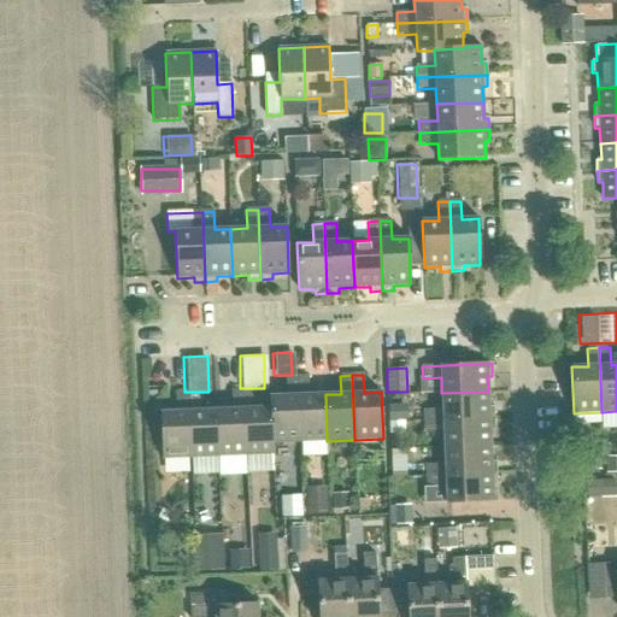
[(286,377),(286,395),(269,397),(270,407),(271,407),(272,444),(274,444),(299,442),(297,377),(286,377)]
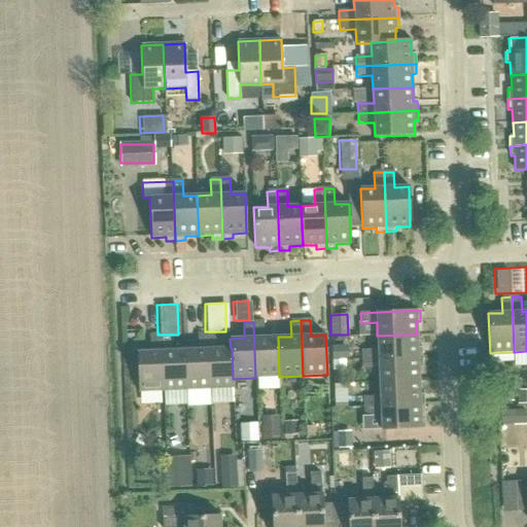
[(264,322),(253,322),(255,378),(279,377),(278,337),(264,338),(264,322)]
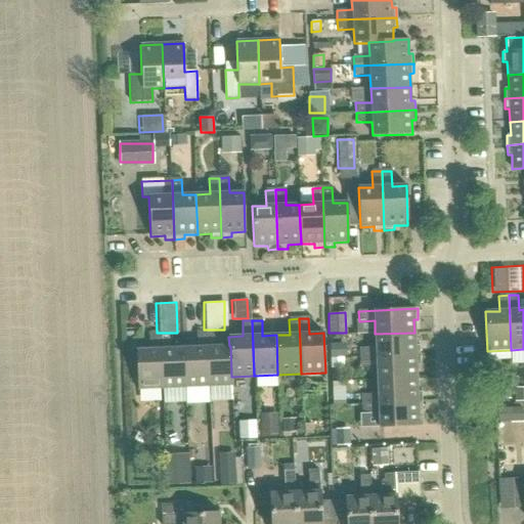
[(197,348),(183,348),(185,388),(209,387),(206,332),(197,333),(197,348)]
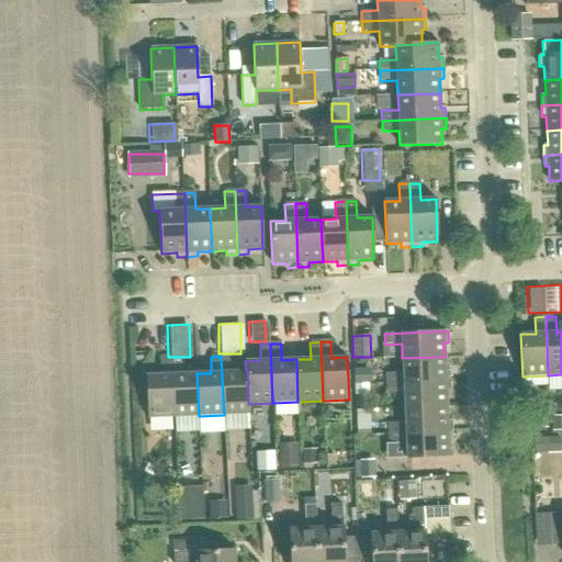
[(247,371),(246,371),(232,372),(232,356),(221,356),(224,415),(249,414),(249,404),(248,404),(247,371)]
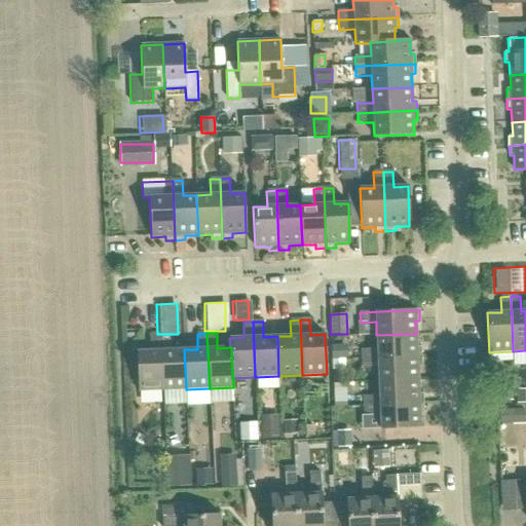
[(377,349),(362,349),(362,360),(421,357),(421,347),(417,347),(416,334),(376,335),(377,349)]
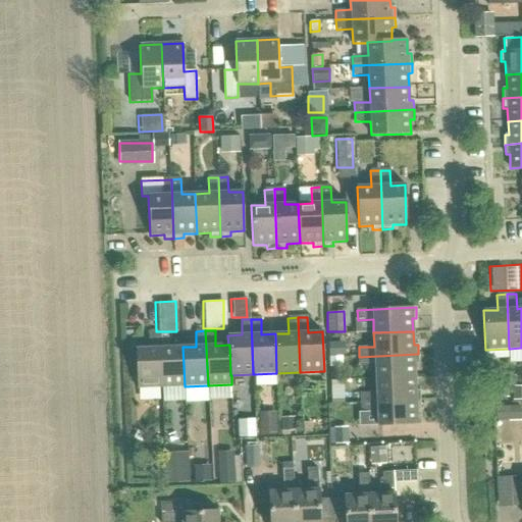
[(150,349),(136,349),(138,388),(161,387),(159,332),(149,333),(150,349)]
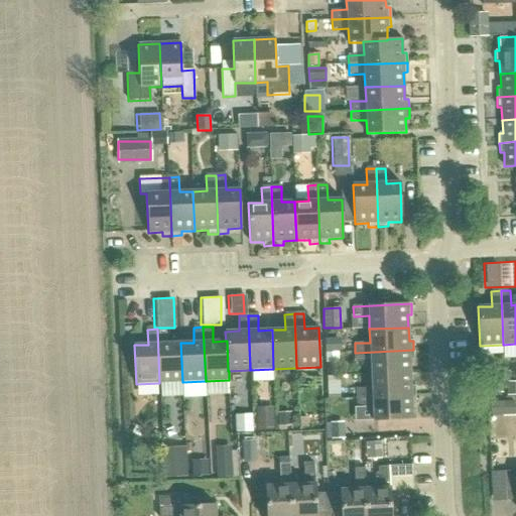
[(166,329),(157,329),(159,383),(182,382),(180,343),(167,344),(166,329)]
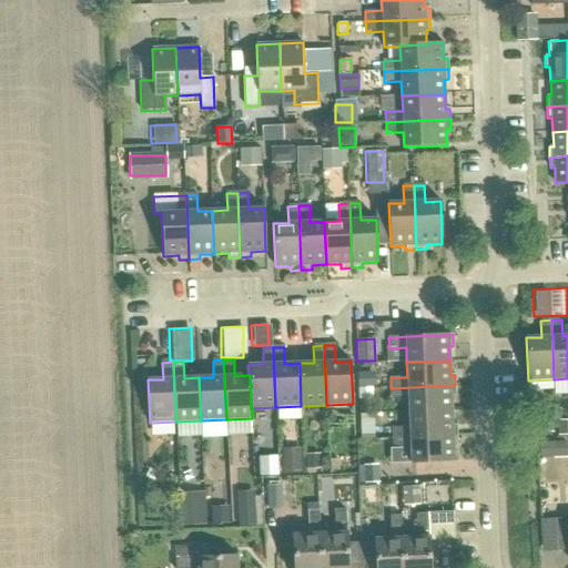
[(374,374),(357,375),(357,389),(375,388),(374,374)]
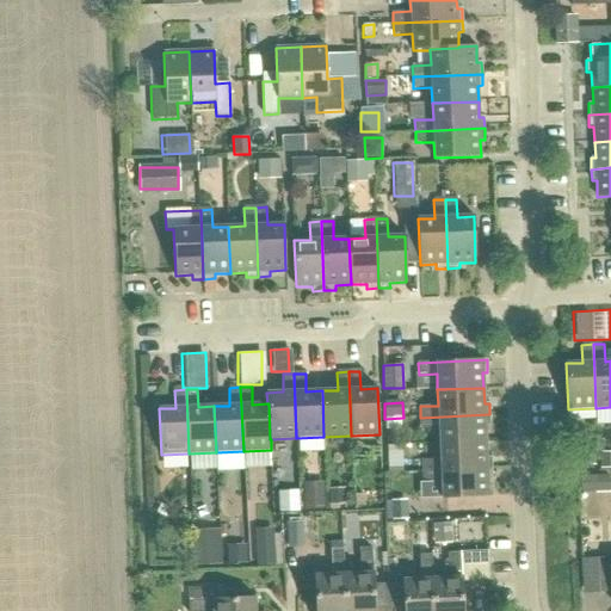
[(485,426),(489,426),(489,414),(420,418),(421,429),(439,429),(439,444),(486,442),(485,426)]
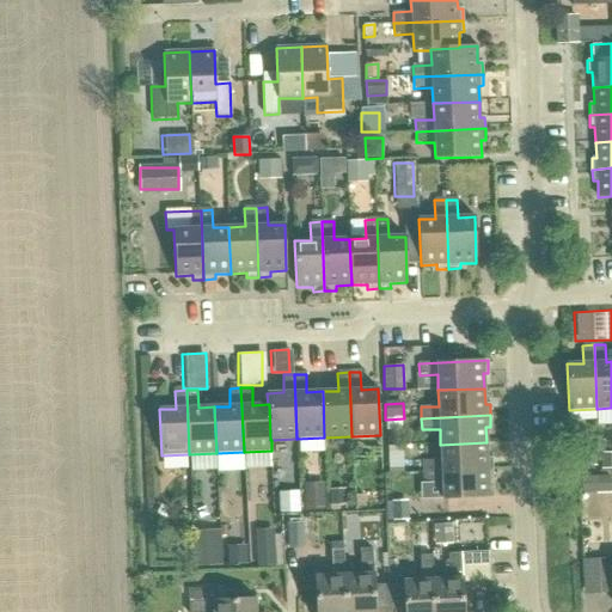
[(440,445),(441,460),(423,461),(423,472),(493,470),(493,458),(487,458),(487,442),(440,445)]
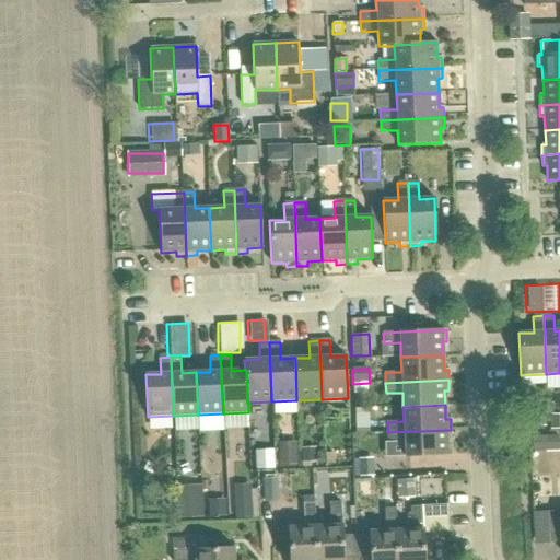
[(545,407),(532,407),(533,428),(546,427),(545,407)]
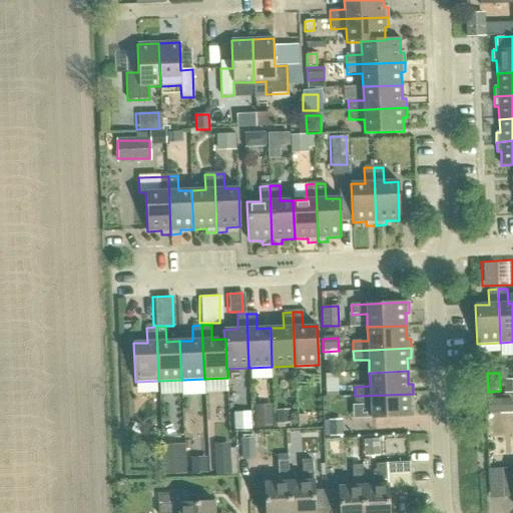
[(326,375),(326,397),(338,397),(337,375),(326,375)]
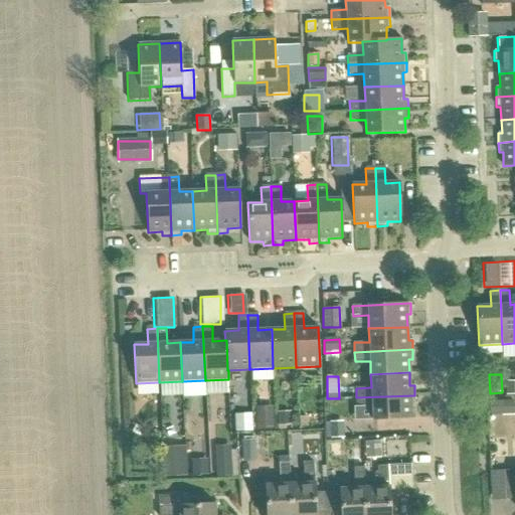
[(514,381),(505,382),(506,395),(514,395),(514,381)]
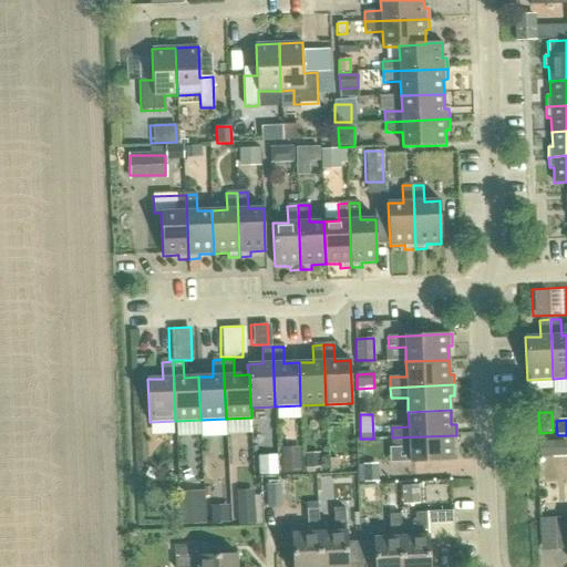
[(456,435),(392,437),(393,449),(410,447),(410,463),(453,461),(452,446),(456,445),(456,435)]
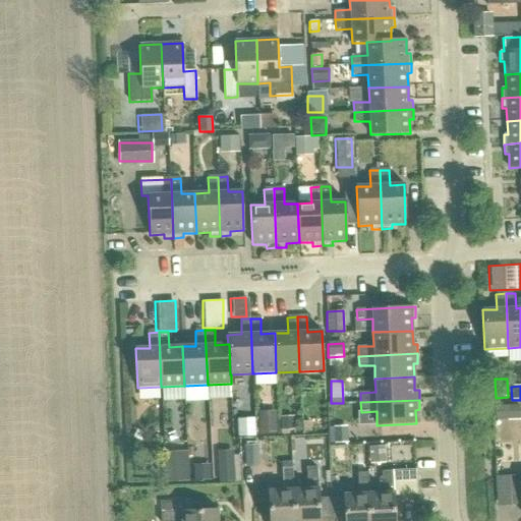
[(367,447),(367,460),(382,459),(382,446),(367,447)]
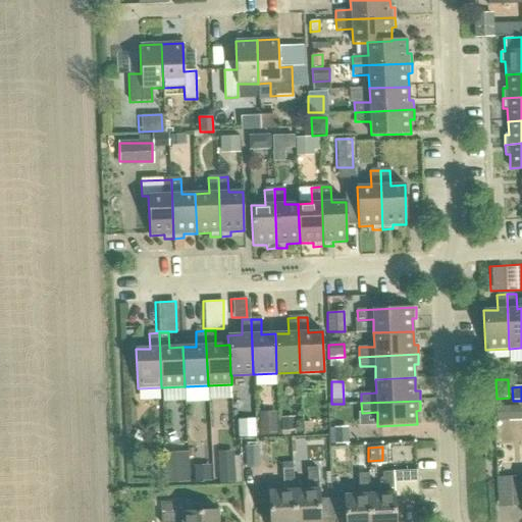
[(188,481),(187,451),(161,452),(162,482),(188,481)]
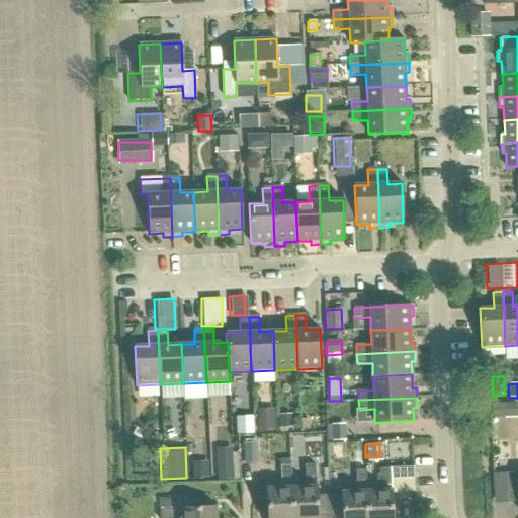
[(294,517),(331,517),(330,496),(317,496),(316,464),(306,465),(307,486),(292,487),(294,517)]
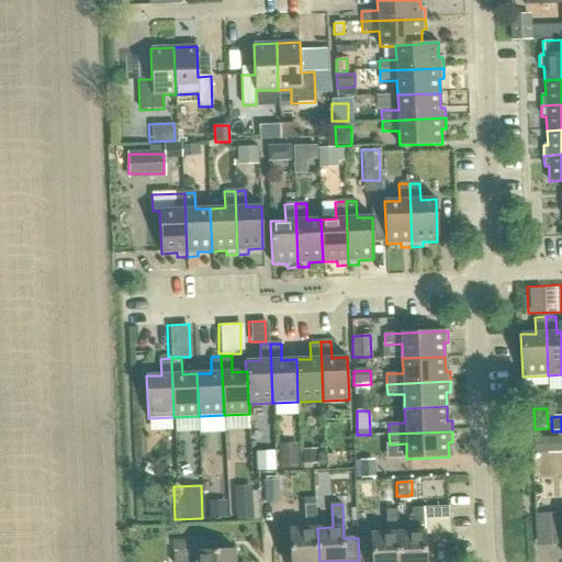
[(319,561),(317,528),(316,506),(306,506),(307,529),(289,529),(290,561),(319,561)]
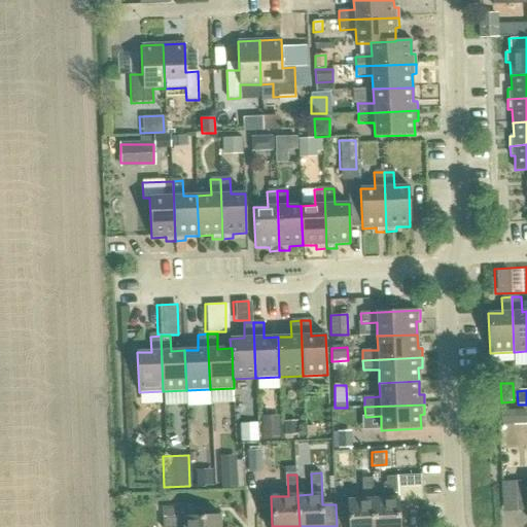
[(374,526),(399,526),(397,478),(387,478),(388,497),(373,498),(374,526)]
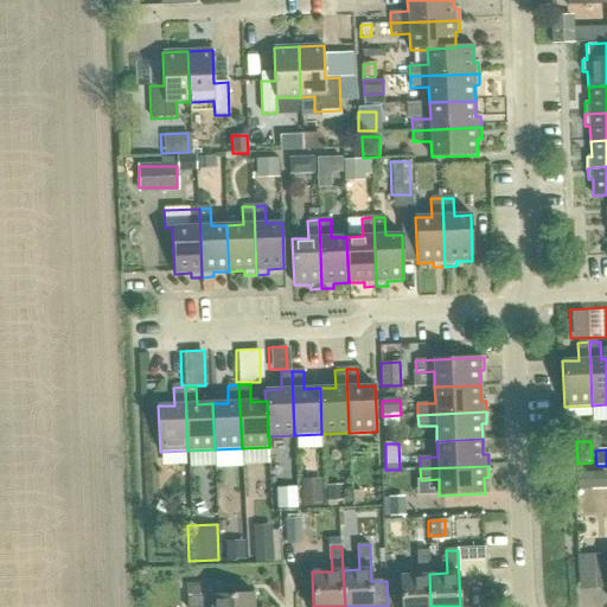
[(401,575),(401,580),(387,581),(388,606),(430,606),(429,574),(428,551),(417,551),(419,574),(401,575)]
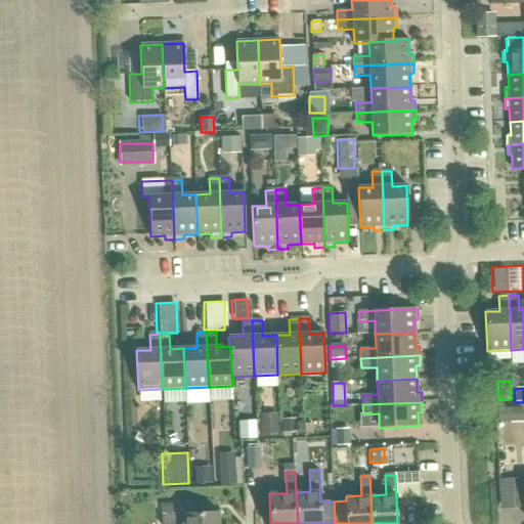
[(523,478),(513,479),(515,509),(523,508),(523,478)]
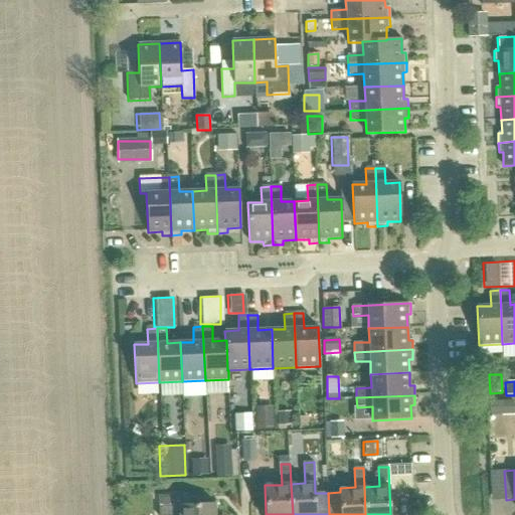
[(163,514),(180,514),(179,514),(215,514),(215,502),(180,504),(180,495),(158,495),(158,505),(158,514),(163,514)]
